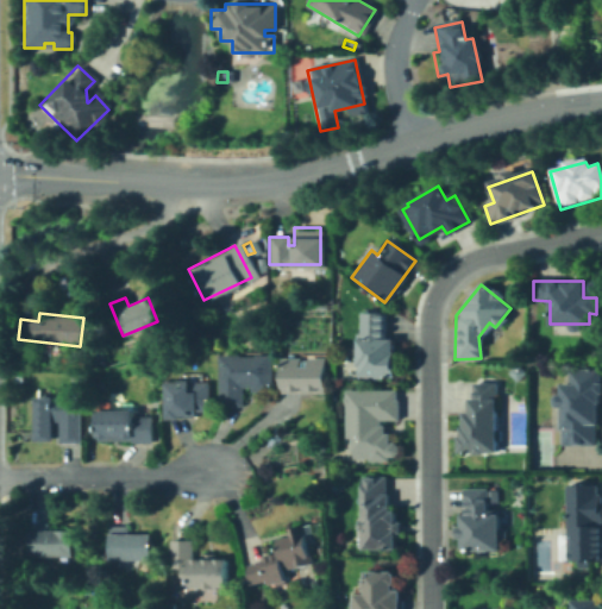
[(393,376),(356,376),(356,339),(362,339),(362,313),(383,313),(383,339),(393,339),(393,376)]
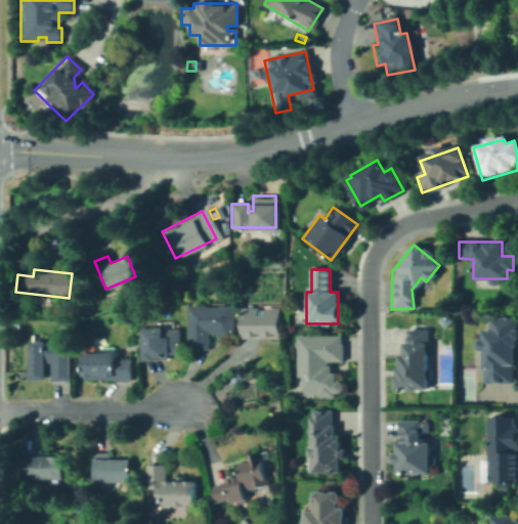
[(196,312),(196,306),(228,304),(229,332),(206,334),(207,347),(186,348),(184,312),(196,312)]
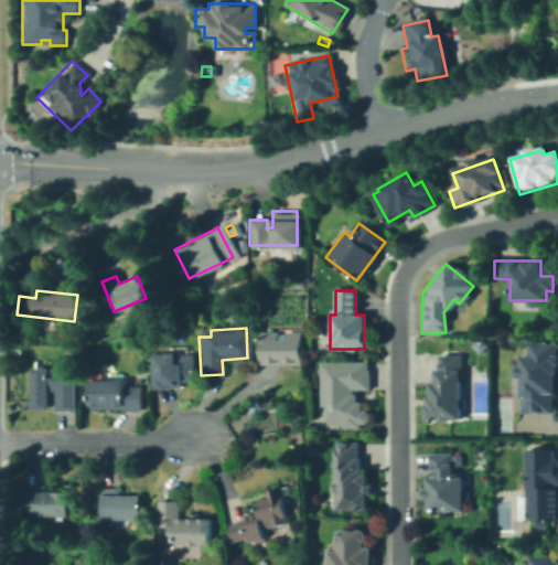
[(259,332),(296,331),(297,362),(260,363),(259,332)]
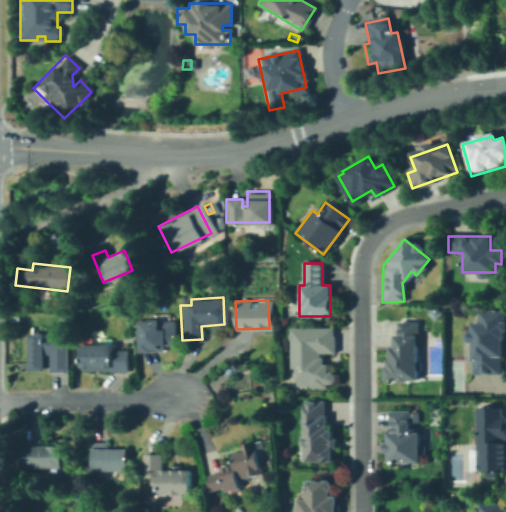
[(471,324),(474,325),(476,310),(502,313),(495,375),(465,371),(471,324)]
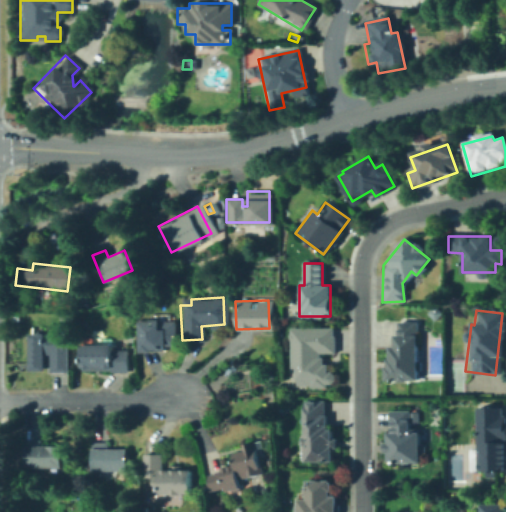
[(159,350),(137,350),(137,322),(159,322),(172,322),(172,345),(159,345),(159,350)]
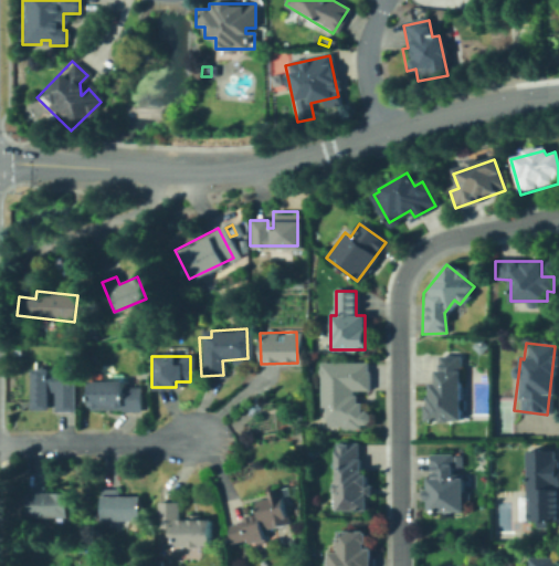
[(425,380),(436,380),(438,356),(459,357),(455,420),(424,419),(425,380)]
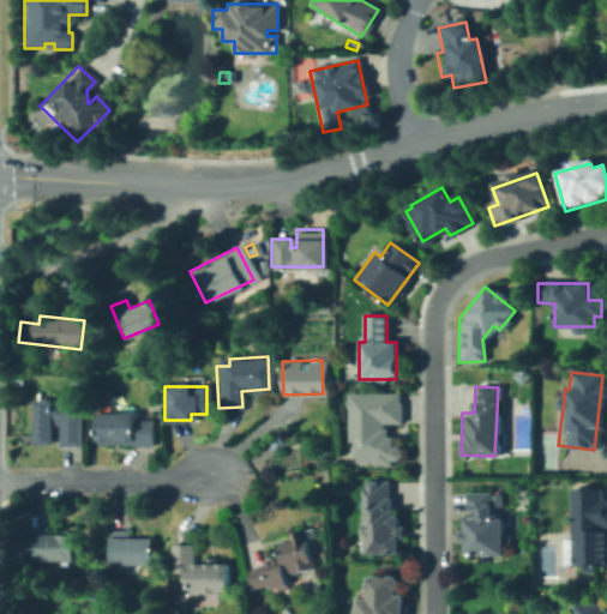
[(348,395),(400,395),(400,422),(380,422),(380,441),(391,441),(391,459),(355,459),(355,441),(348,440),(348,395)]
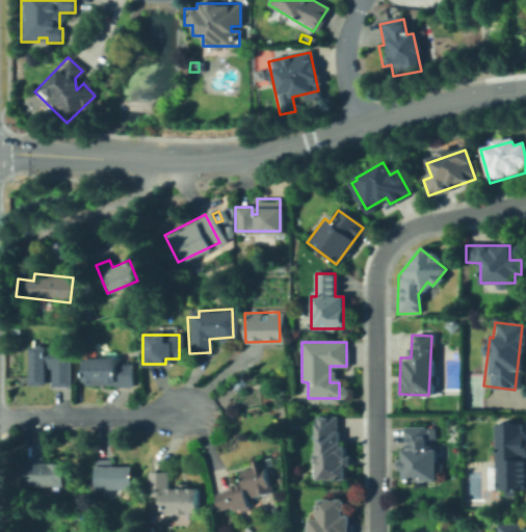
[(41,369),(41,382),(26,381),(27,349),(45,349),(45,347),(66,347),(66,386),(47,386),(48,370),(41,369)]
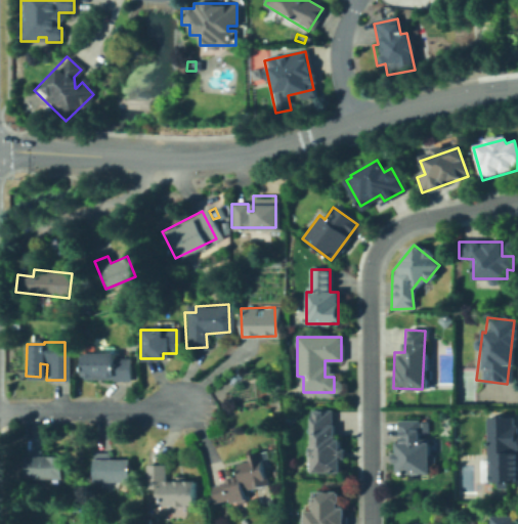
[(82,352),(112,354),(112,357),(126,358),(125,380),(80,378),(82,352)]
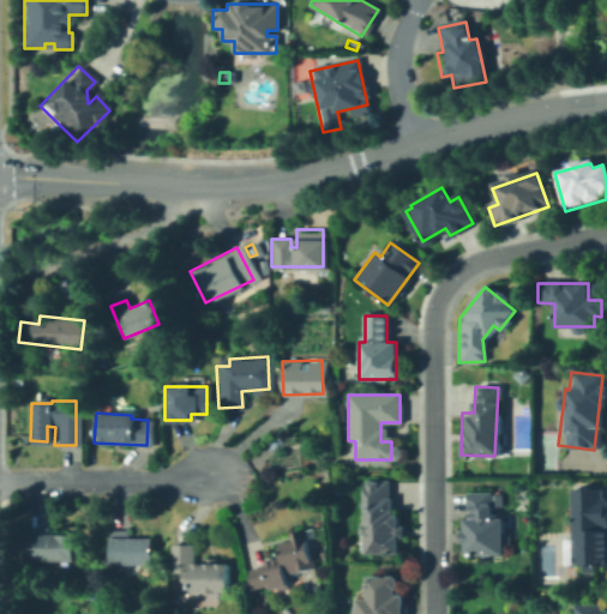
[(389,553),(364,553),(364,480),(389,480),(389,516),(397,516),(396,553),(389,553)]
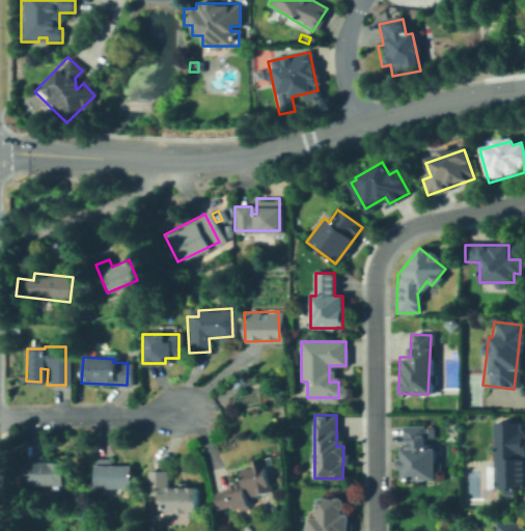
[(495,488),(495,424),(523,424),(523,488),(495,488)]
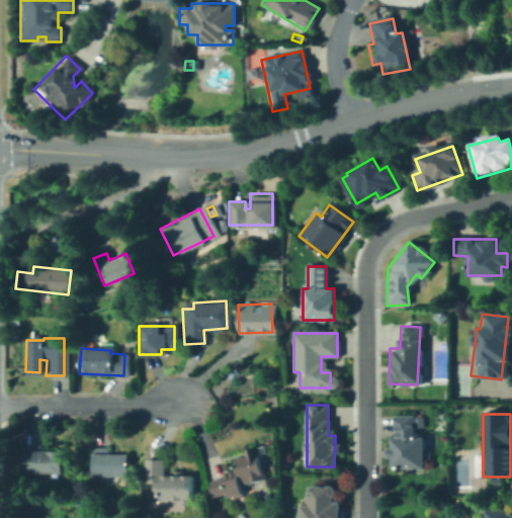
[(389,436),(393,436),(393,415),(413,415),(413,418),(419,418),(419,425),(403,425),(403,429),(411,429),(411,440),(423,440),(423,465),(390,466),(389,436)]
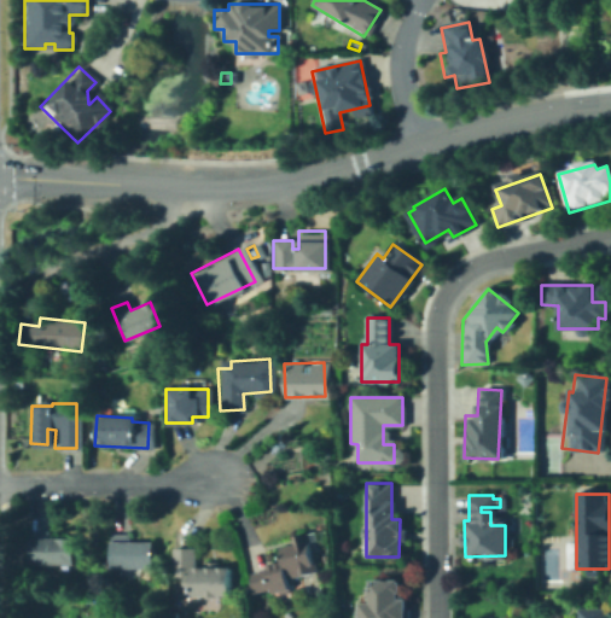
[(105,567),(109,538),(106,538),(108,534),(124,535),(124,540),(149,542),(145,578),(133,577),(133,571),(105,567)]
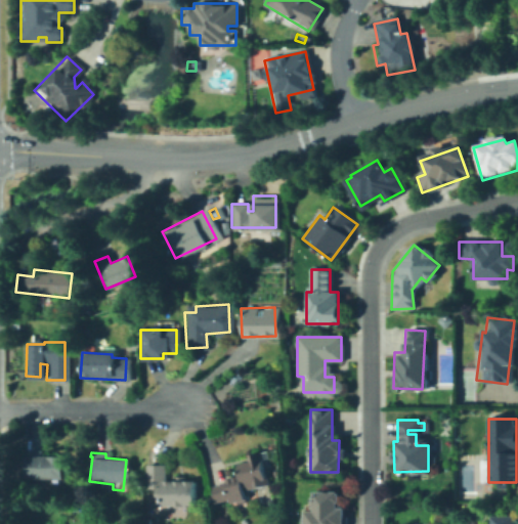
[(257,452),(266,486),(243,492),(246,501),(230,506),(228,497),(216,501),(212,487),(225,483),(223,478),(238,474),(234,466),(248,462),(246,455),(257,452)]
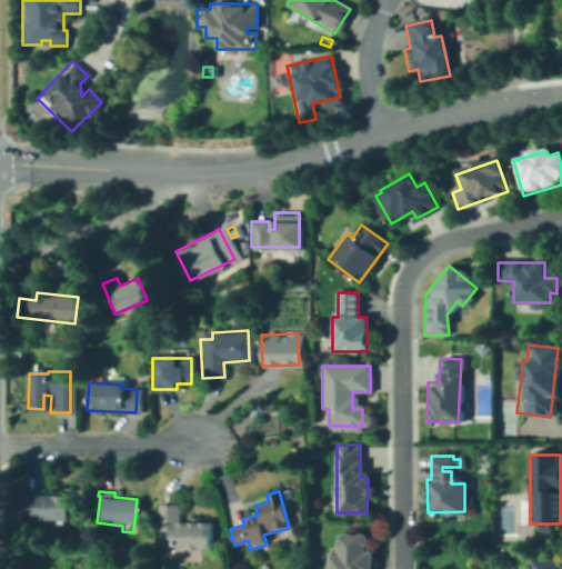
[(26,520),(26,496),(62,496),(62,520),(26,520)]
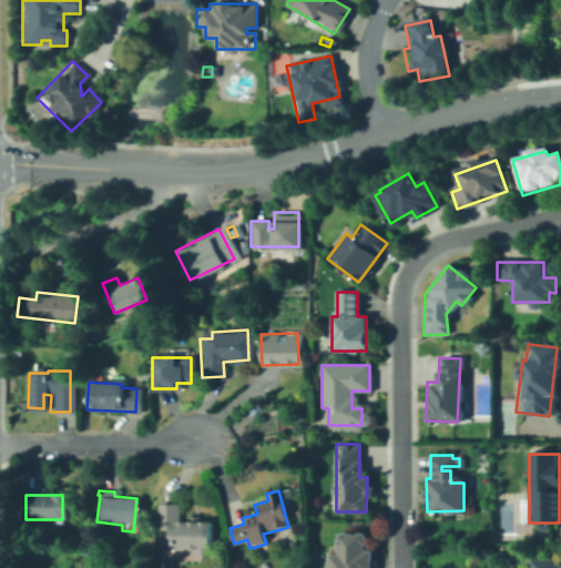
[(167,530),(155,529),(156,504),(175,506),(175,518),(205,519),(205,546),(166,545),(167,530)]
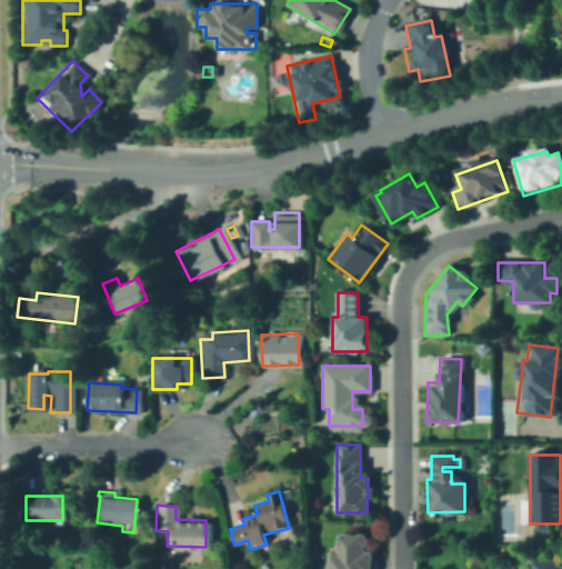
[(364,533),(364,558),(370,558),(370,568),(328,568),(328,557),(338,557),(338,533),(364,533)]
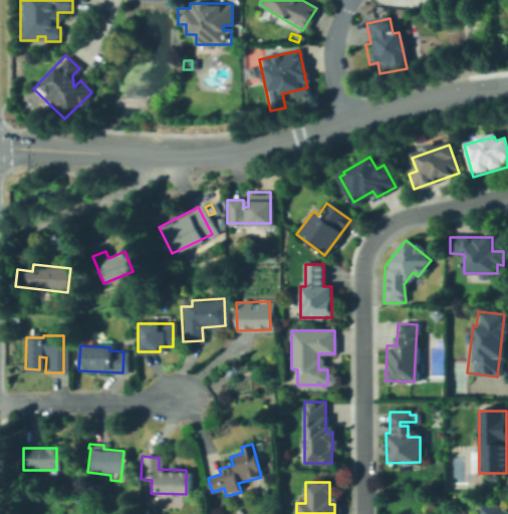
[(506,503),(506,513),(480,513),(480,503),(506,503)]
